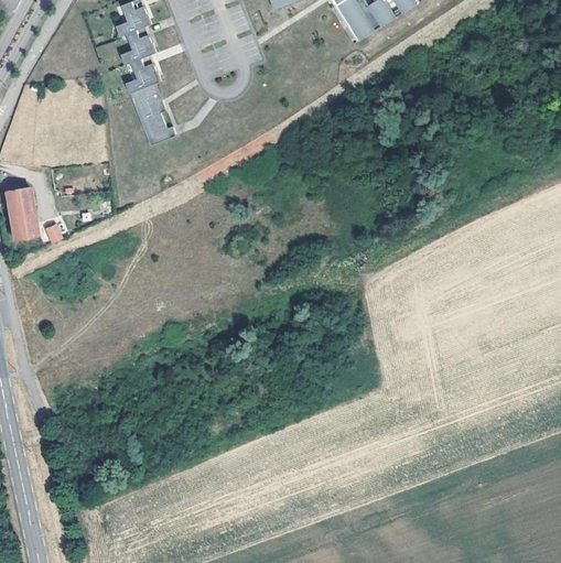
[(136,109),(150,145),(174,136),(171,126),(165,128),(159,112),(155,103),(161,100),(154,84),(150,74),(155,71),(153,63),(150,63),(148,56),(150,55),(146,45),(151,43),(148,34),(146,35),(142,28),(144,26),(141,17),(147,14),(143,6),(141,7),(138,0),(133,0),(121,6),(127,21),(116,25),(120,36),(126,34),(132,50),(120,54),(125,65),(131,63),(137,78),(126,83),(129,94),(136,91),(142,107),(136,109)]
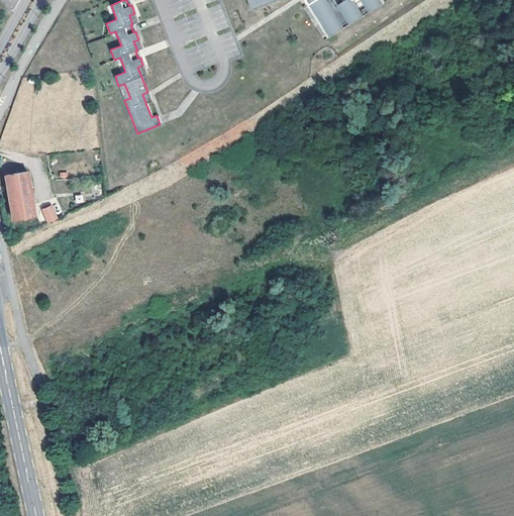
[(252,0),(246,0),(250,9),(255,7),(252,0)]
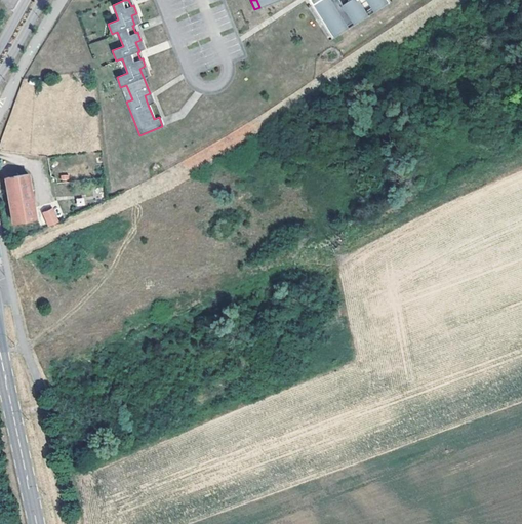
[(256,0),(259,7),(278,0),(310,0),(333,36),(387,3),(385,0),(256,0)]
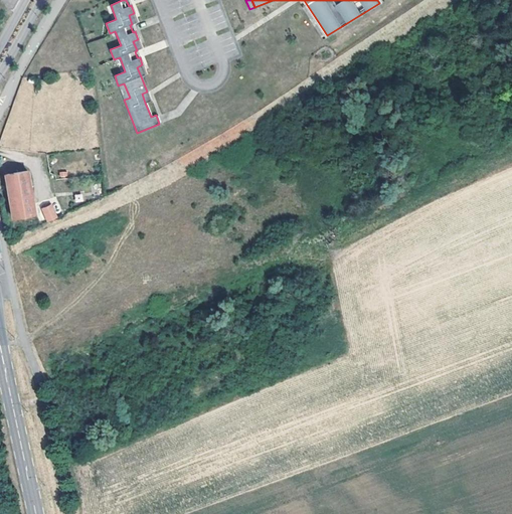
[(134,13),(129,15),(132,24),(137,22),(134,13)]
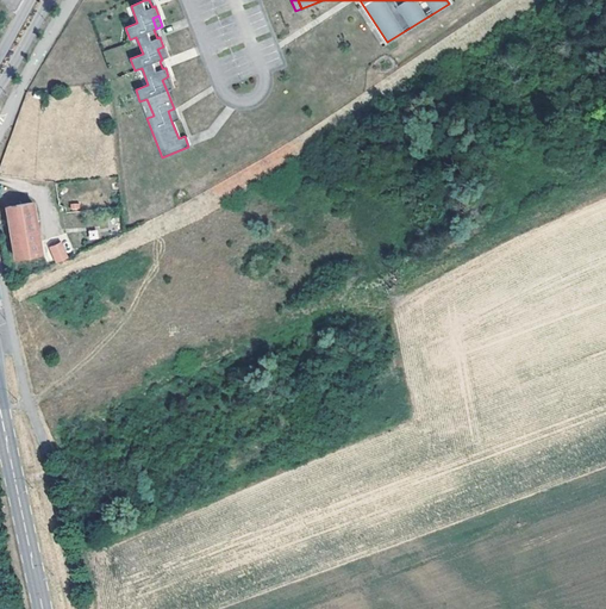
[(168,57),(163,47),(157,49),(162,60),(168,57)]
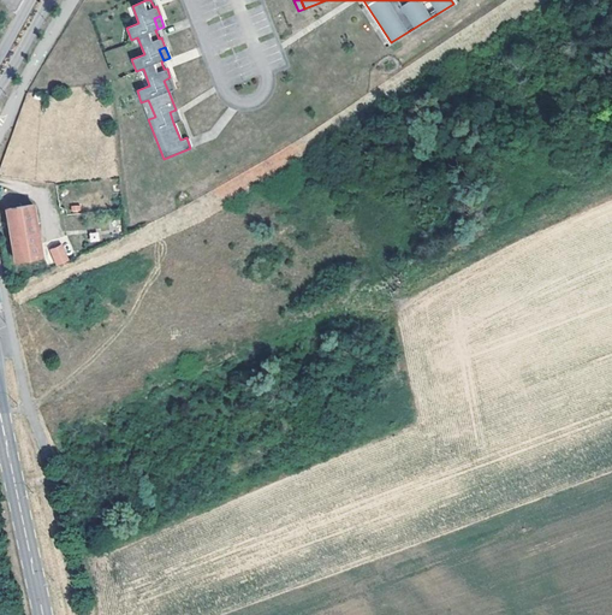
[(170,77),(164,81),(168,92),(174,89),(170,77)]
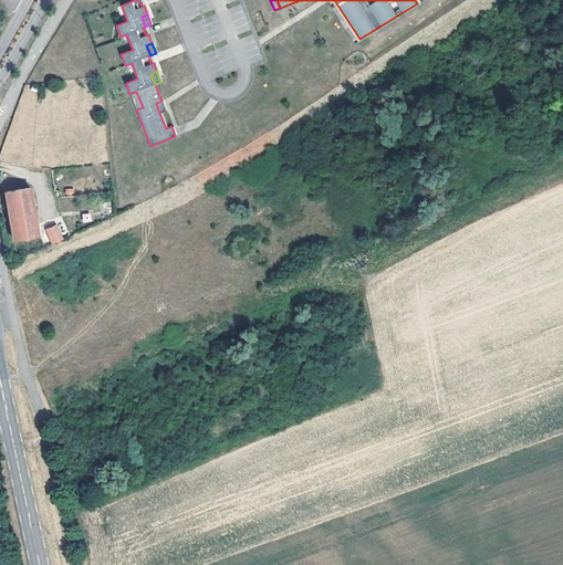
[(136,92),(129,94),(136,110),(143,107),(136,92)]
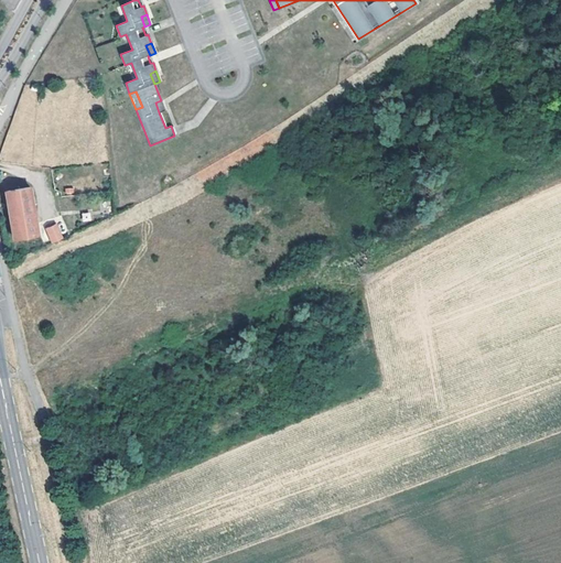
[(161,100),(155,103),(159,112),(164,110),(161,100)]
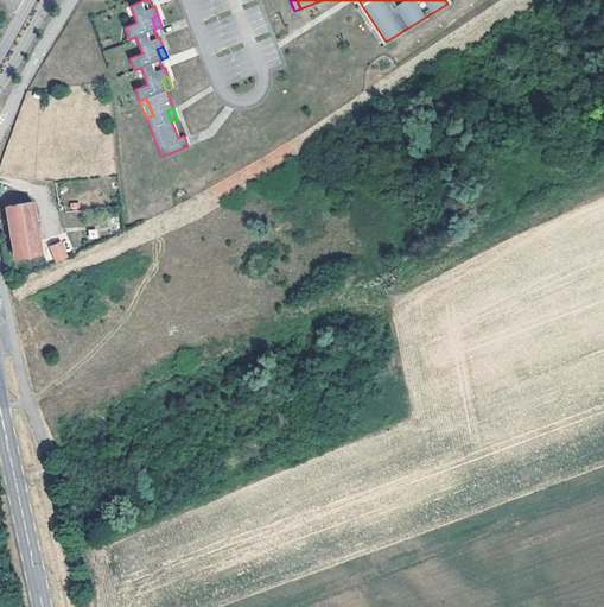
[(29,202),(4,207),(12,257),(37,252),(29,202)]
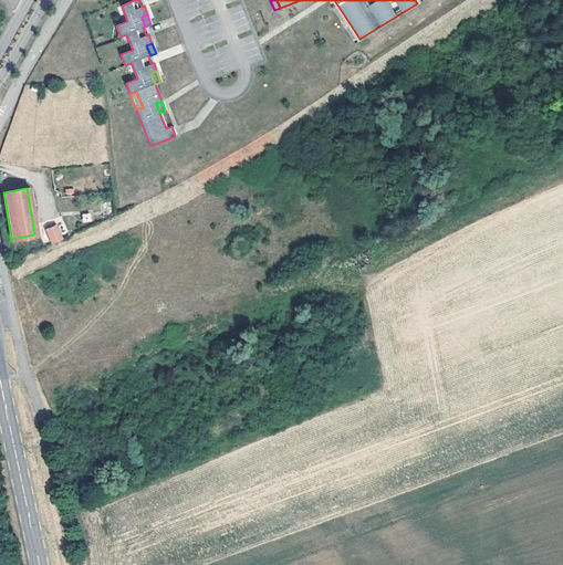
[(49,246),(61,241),(54,226),(42,230),(49,246)]
